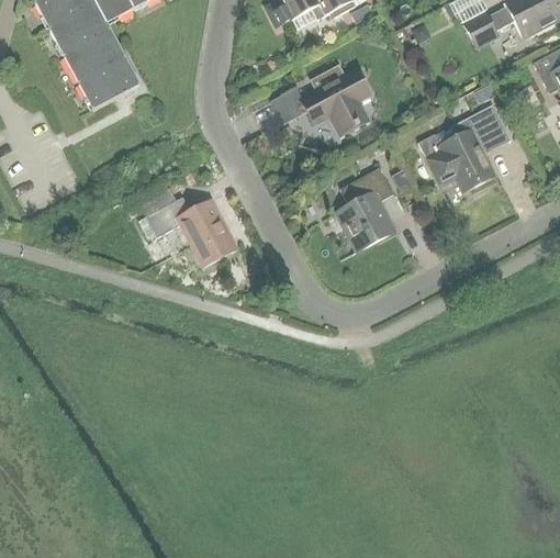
[(35,0),(93,109),(141,84),(108,22),(149,0),(35,0)]
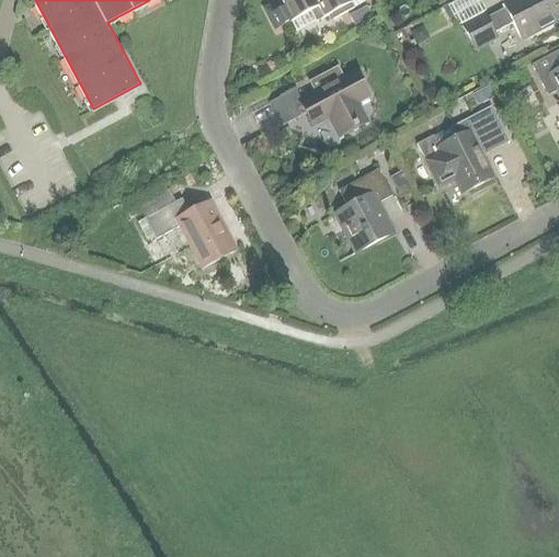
[(355,4),(353,0),(275,0),(267,4),(275,18),(276,20),(278,21),(281,22),(283,22),(285,22),(287,21),(311,8),(317,19),(331,11),(334,16),(355,4)]
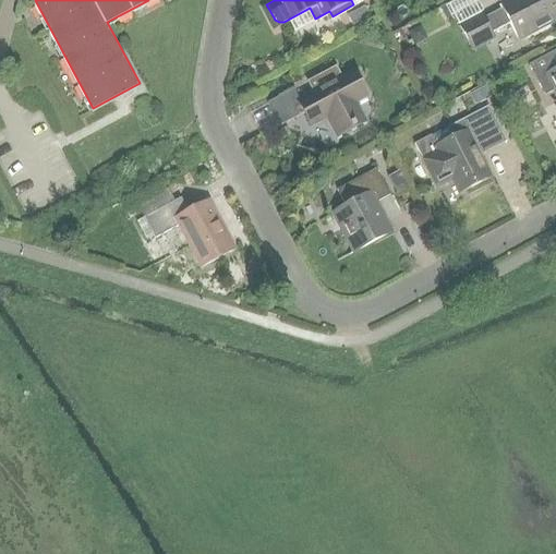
[(485,15),(483,11),(461,23),(473,46),(495,35),(493,29),(511,20),(520,37),(555,17),(555,0),(504,0),(502,1),(504,5),(485,15)]
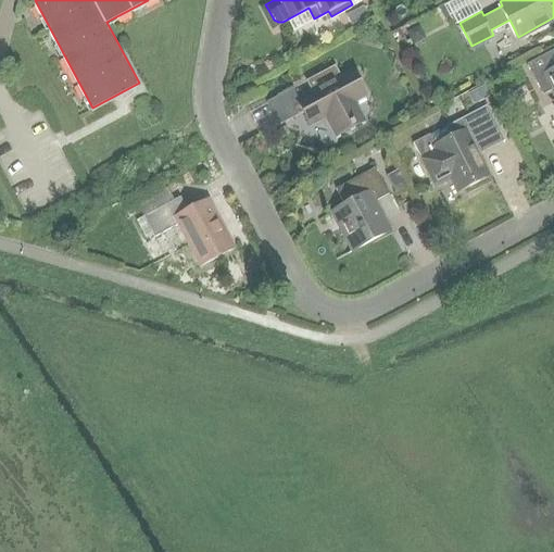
[(365,3),(348,13),(353,23),(370,13),(365,3)]
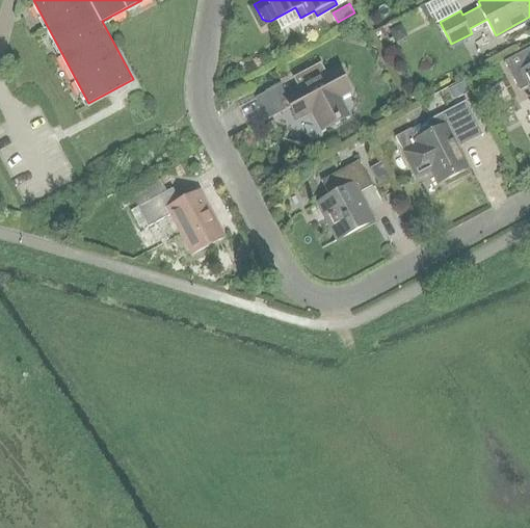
[(529,83),(529,62),(523,50),(505,58),(521,88),(529,83)]
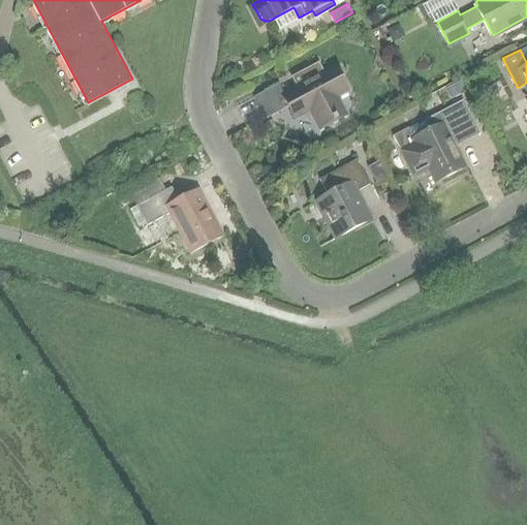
[(279,82),(254,94),(266,116),(289,103),(296,117),(310,109),(320,127),(348,113),(338,94),(349,88),(336,64),(326,70),(321,63),(293,78),(298,85),(284,92),(279,82)]
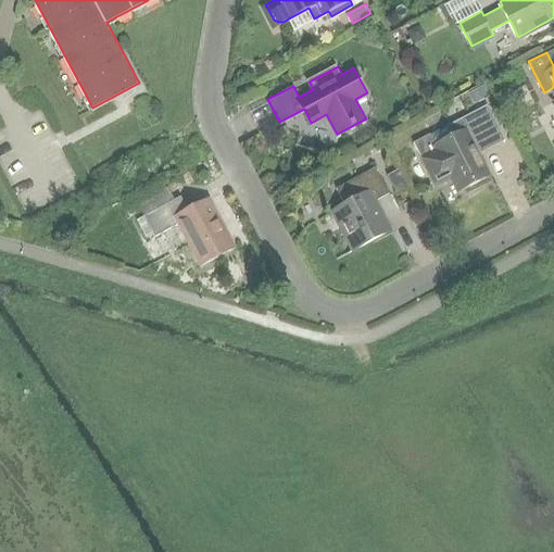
[(494,93),(488,79),(475,86),(481,100),(494,93)]
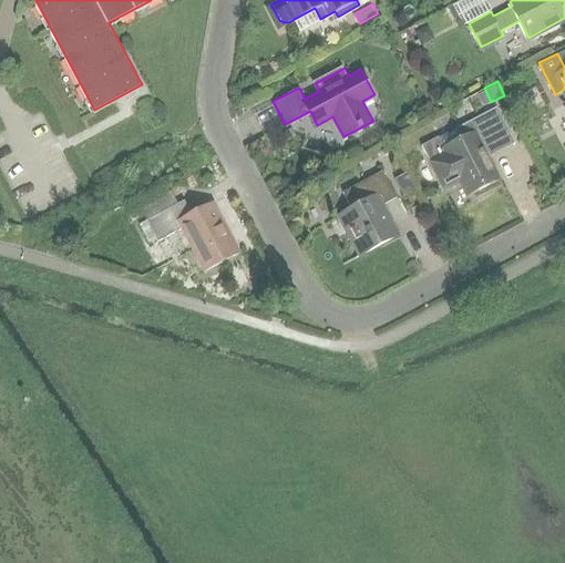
[(485,149),(504,139),(513,134),(497,104),(422,143),(445,187),(461,180),(468,192),(499,175),(485,149)]
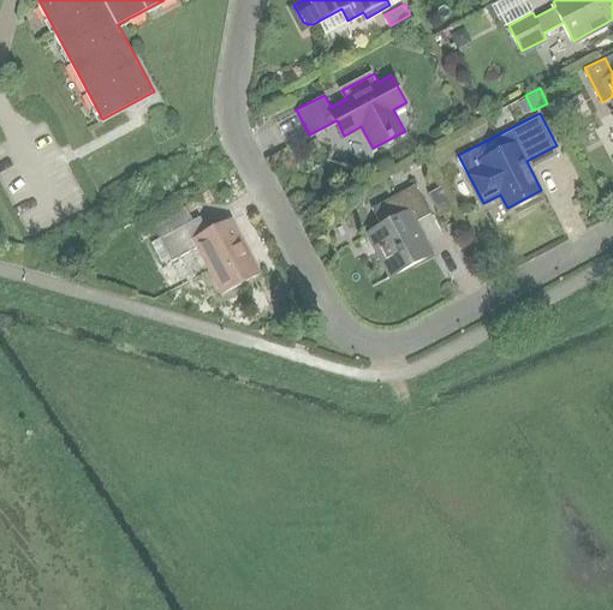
[(373,205),(382,223),(369,231),(391,274),(433,251),(416,220),(432,211),(416,183),(373,205)]
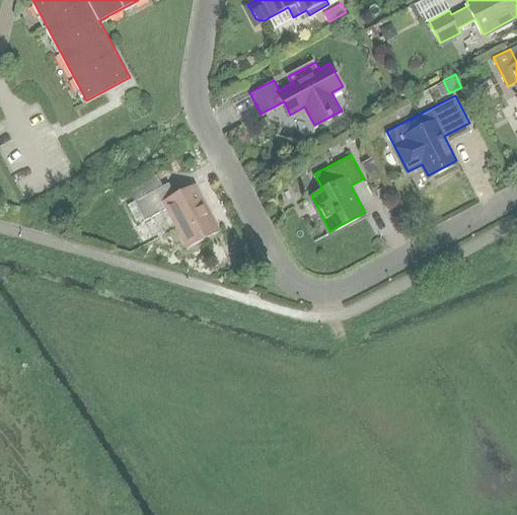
[(373,156),(362,161),(370,176),(381,171),(373,156)]
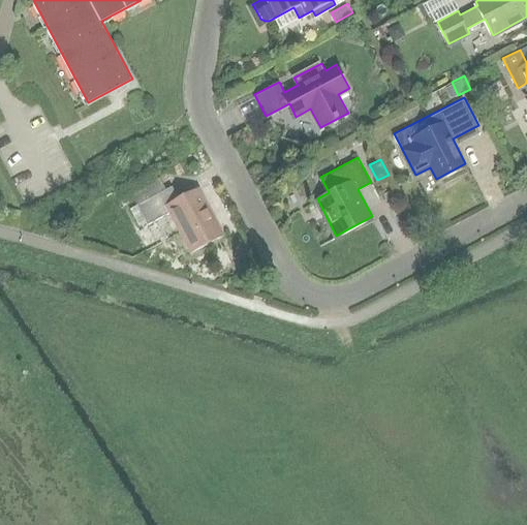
[(138,204),(132,207),(141,224),(148,220),(149,222),(158,217),(171,211),(181,232),(192,252),(227,235),(200,185),(174,199),(167,188),(161,177),(132,191),(138,204)]
